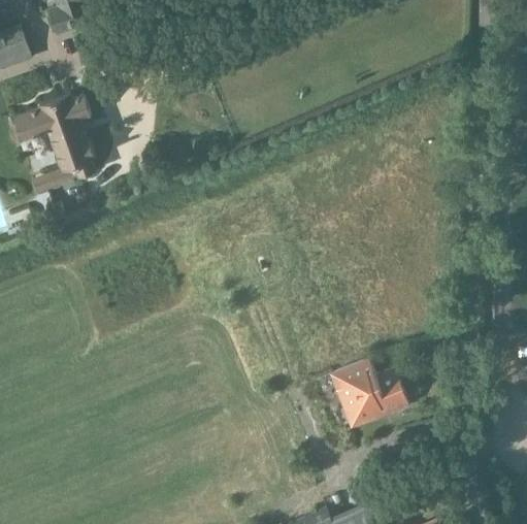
[(53,0),(57,11),(48,13),(56,36),(90,24),(81,0),(53,0)]
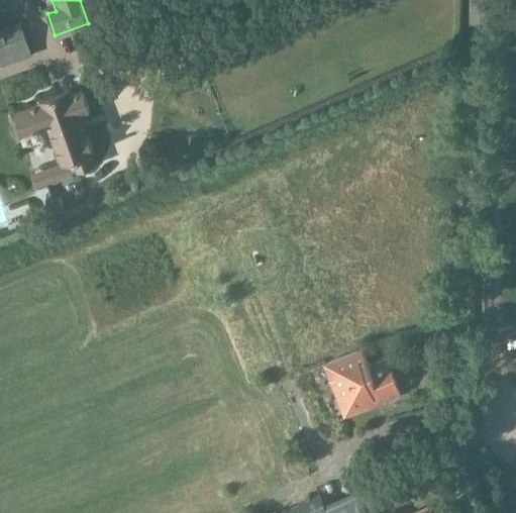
[(0,70),(31,60),(20,25),(0,31),(0,70)]
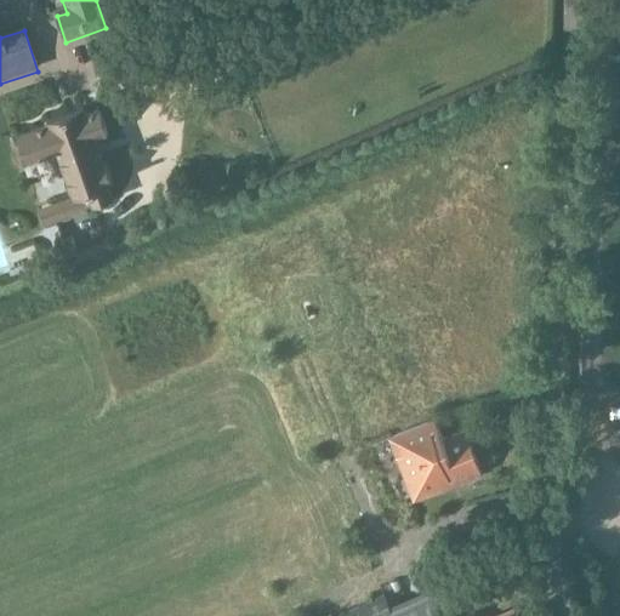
[(37,212),(43,229),(112,204),(108,192),(113,189),(103,166),(102,166),(92,142),(107,136),(98,113),(85,118),(83,112),(15,137),(26,167),(53,157),(69,199),(37,212)]
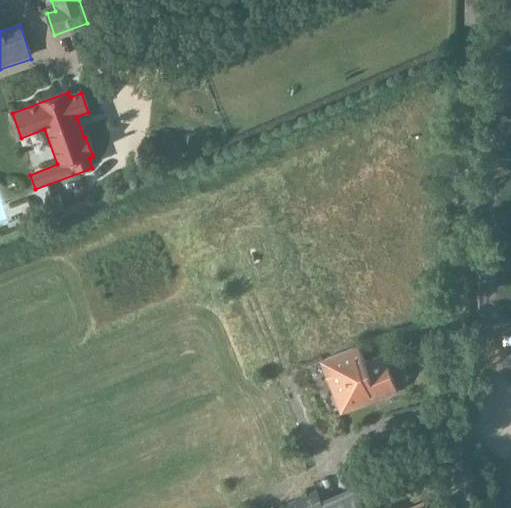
[(57,198),(49,201),(52,209),(60,206),(57,198)]
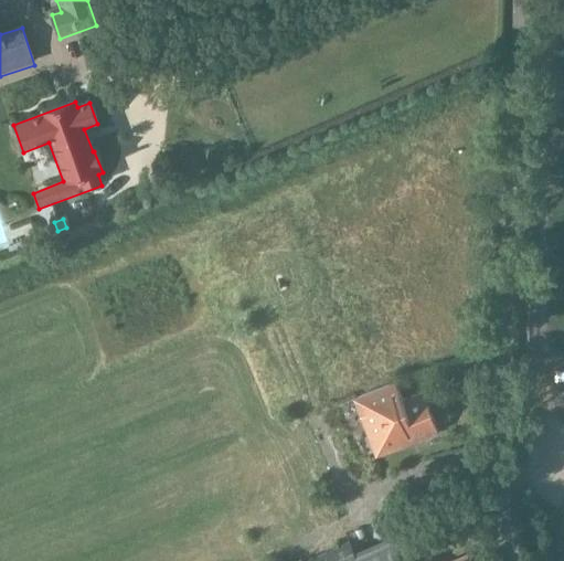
[(394,388),(389,390),(363,400),(353,403),(374,459),(437,435),(422,397),(401,404),(394,388)]
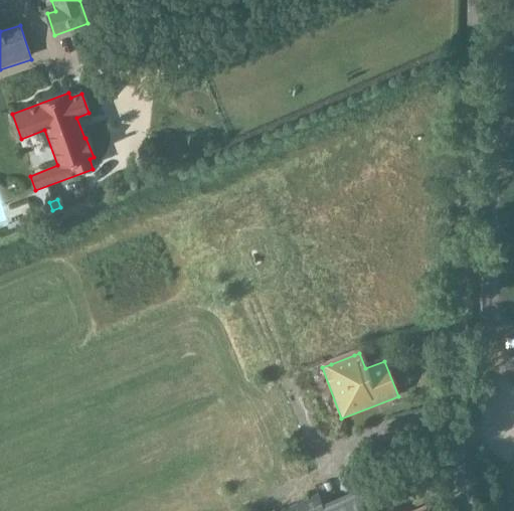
[(369,510),(361,492),(323,509),(318,497),(287,510),(369,510)]
